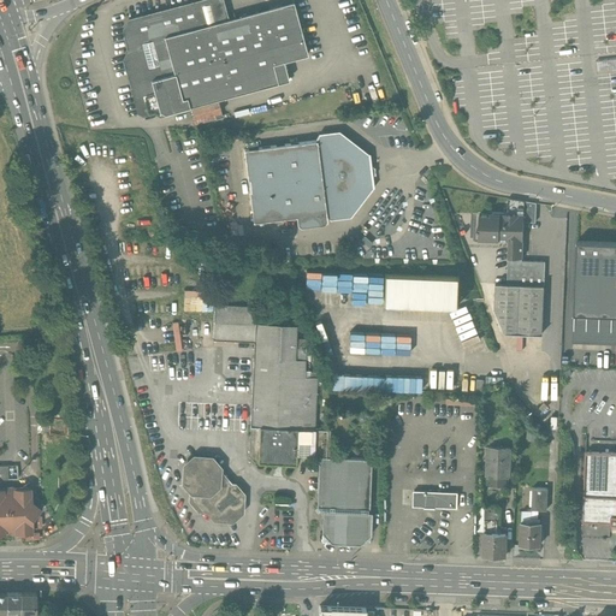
[(130,51),(124,59),(138,111),(142,113),(154,111),(159,113),(288,80),(283,60),(307,54),(292,1),(227,19),(223,0),(205,0),(129,21),(124,30),(130,51)]
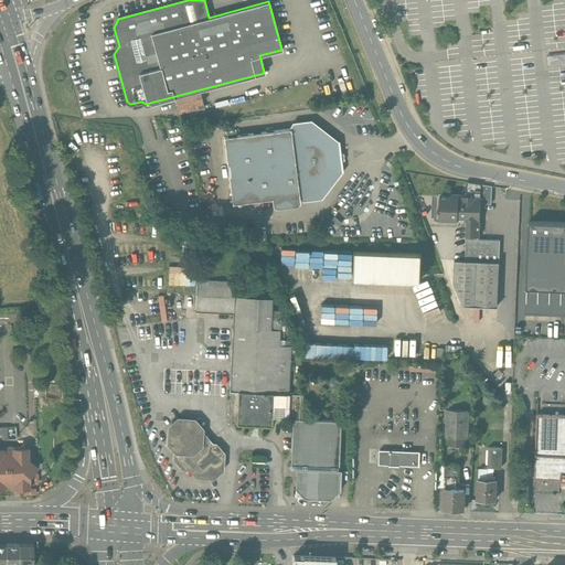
[(183,108),(209,102),(205,89),(179,96),(183,108)]
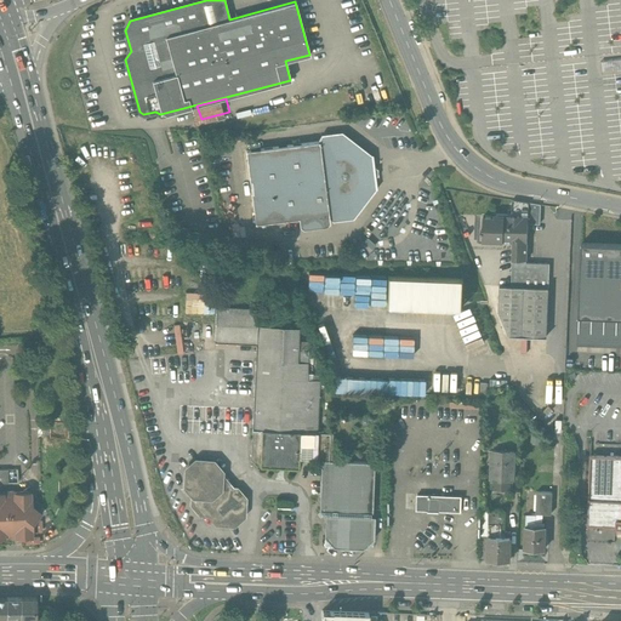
[(319,143),(246,152),(255,224),(328,215),(334,218),(352,217),(368,197),(366,189),(372,182),(370,164),(363,158),(363,152),(341,135),(323,137),(319,143)]
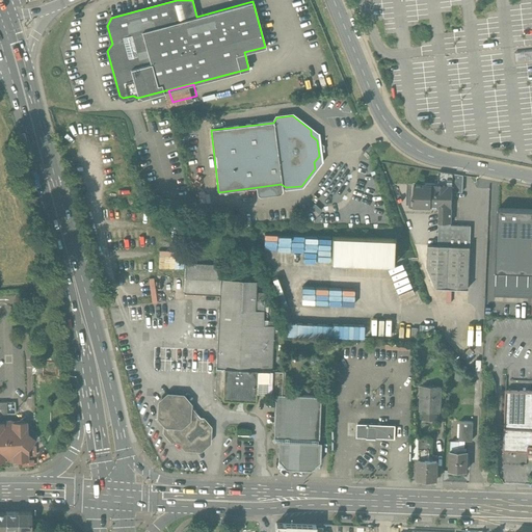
[(463,176),(440,173),(439,185),(452,186),(452,192),(462,193),(463,176)]
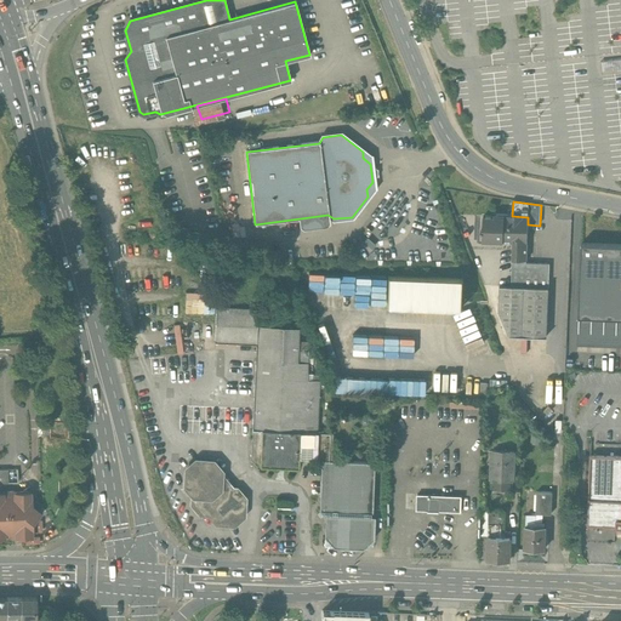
[(525,263),(528,224),(528,217),(512,216),(495,216),(495,218),(484,217),(483,241),(486,241),(488,241),(502,243),(502,237),(513,237),(512,288),(524,289),(524,288),(548,289),(550,265),(525,263)]
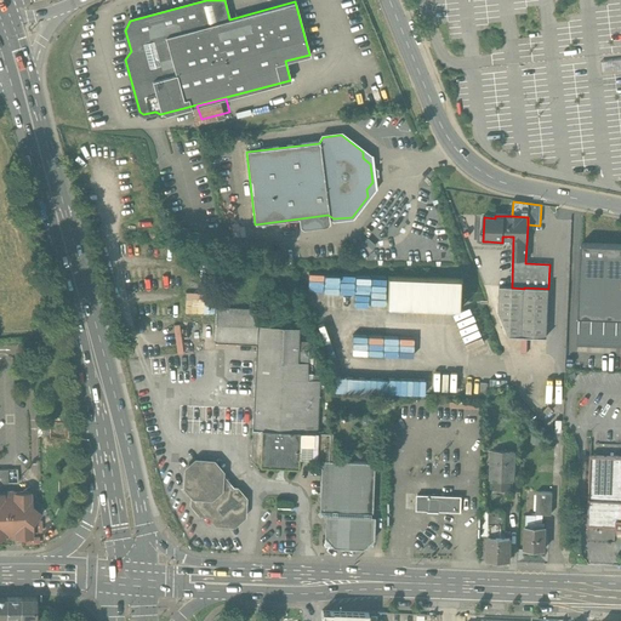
[(620,246),(581,245),(577,343),(620,345),(620,246)]
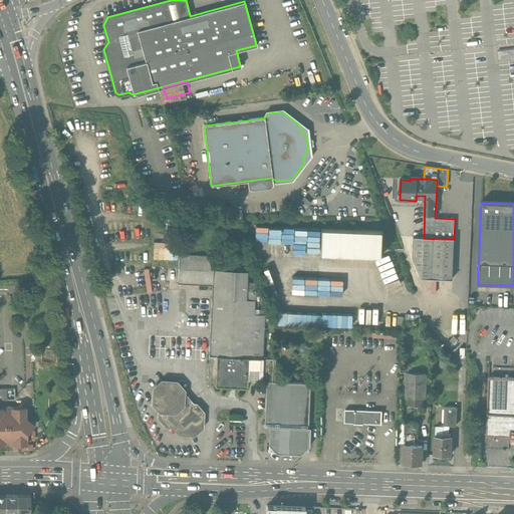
[(319,253),(381,255),(382,231),(320,229),(319,253)]
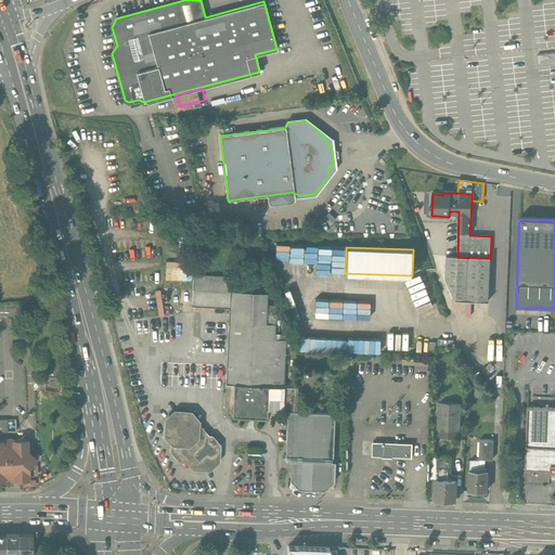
[(488,301),(490,258),(468,257),(468,258),(457,257),(447,256),(446,278),(455,299),(488,301)]
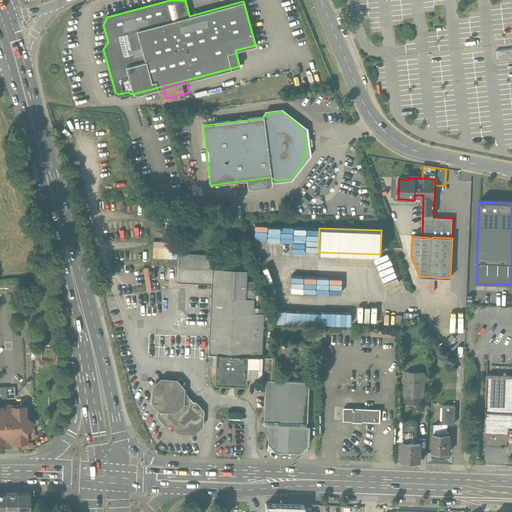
[(179,241),(155,241),(154,257),(178,258),(179,241)]
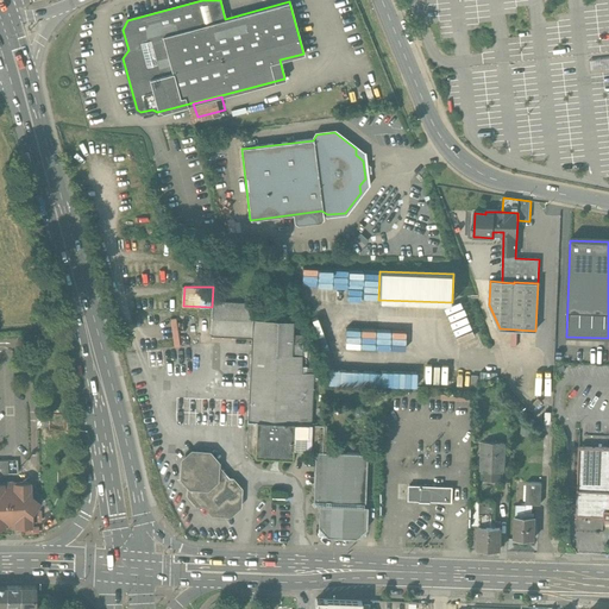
[(293,322),(252,321),(248,421),(256,422),(294,424),(311,425),(313,374),(301,374),(302,343),(293,341),(293,322)]
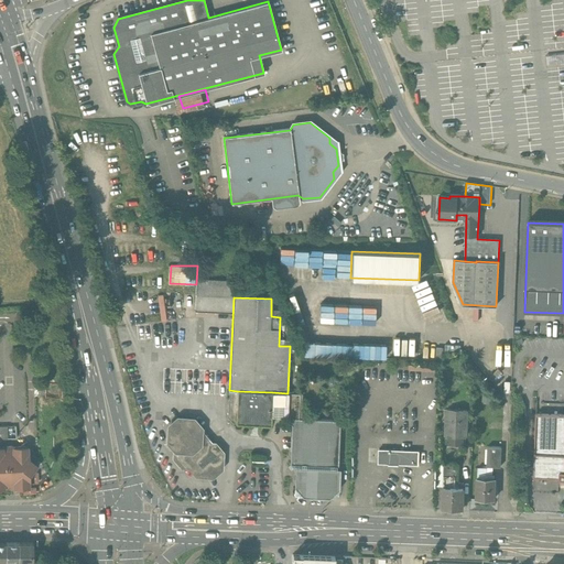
[(382,322),(382,304),(322,303),(321,322),(382,322)]
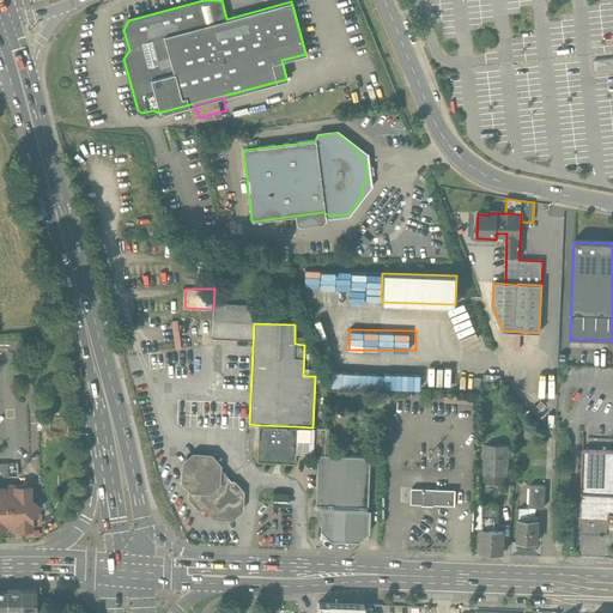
[(337,384),(428,387),(428,372),(337,370),(337,384)]
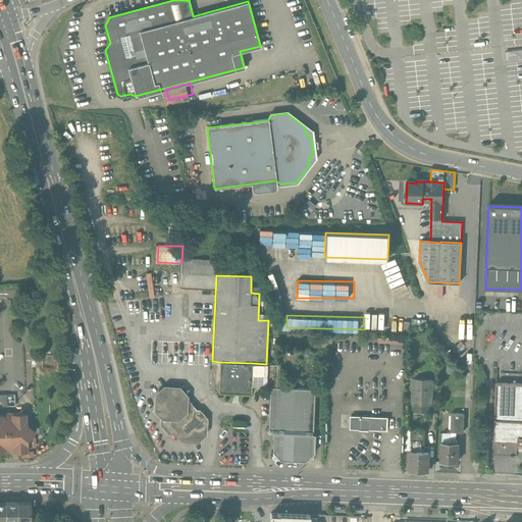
[(251,384),(252,363),(219,362),(218,390),(250,393),(251,384)]
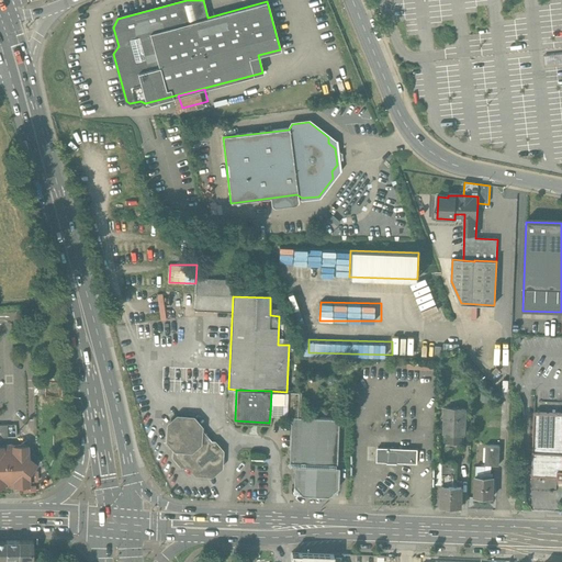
[(287,392),(271,391),(270,414),(285,415),(285,413),(300,414),(301,393),(287,392)]
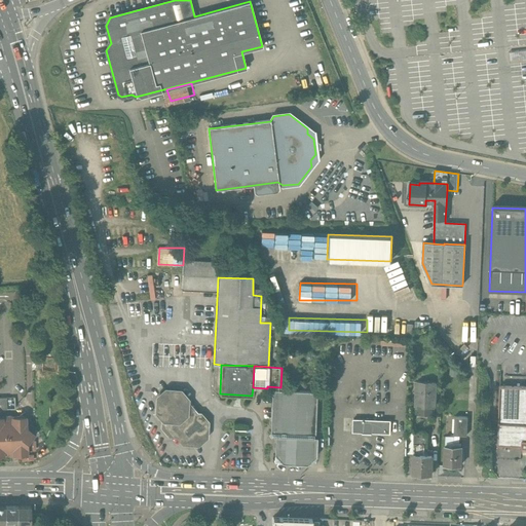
[(435,383),(416,382),(415,406),(417,406),(417,414),(431,414),(431,406),(435,406),(435,383)]
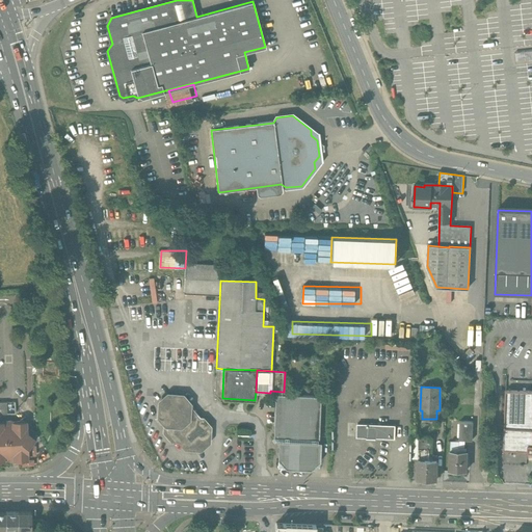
[(311,470),(319,470),(319,461),(316,458),(319,396),(284,395),(284,392),(270,391),(270,393),(270,395),(278,404),(276,436),(273,436),(271,439),(273,441),(282,442),(281,456),(277,459),(277,468),(286,469),(289,466),(308,467),(311,470)]
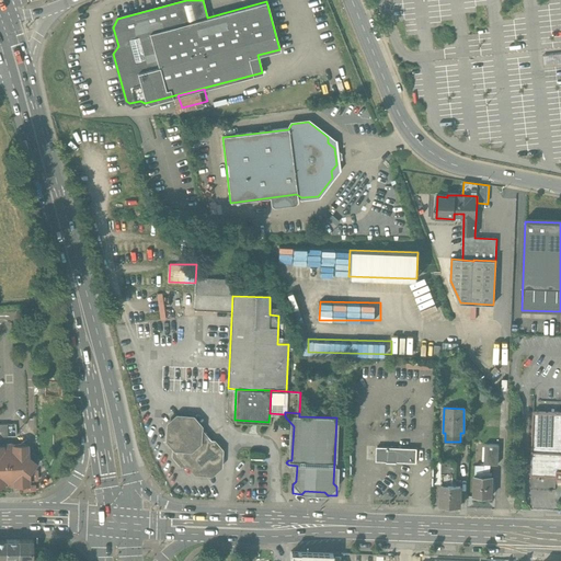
[(560,412),(533,412),(531,442),(529,442),(529,448),(531,448),(530,474),(556,476),(556,478),(560,477),(560,412)]
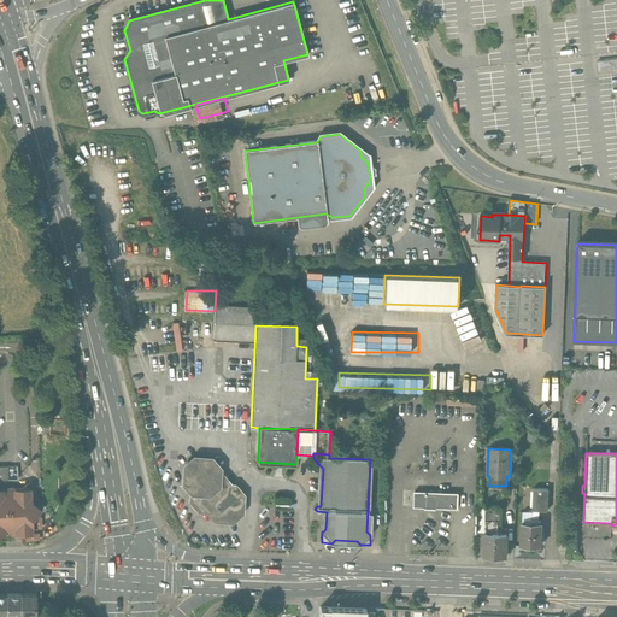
[(241,512),(242,494),(234,486),(230,486),(219,472),(219,468),(211,459),(194,458),(184,465),(183,483),(192,492),(191,500),(199,509),(207,510),(215,518),(231,519),(241,512)]
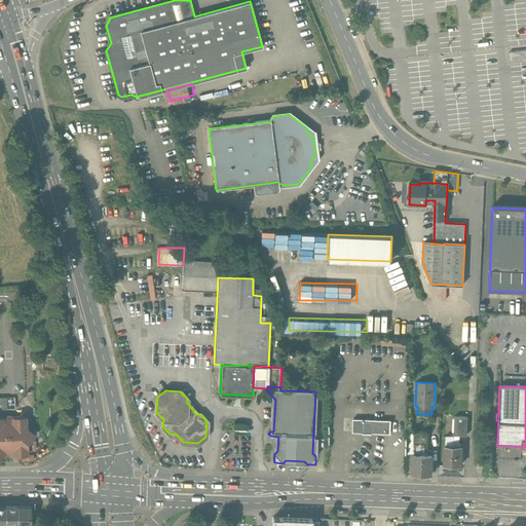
[(0,455),(14,455),(23,455),(28,454),(28,443),(35,435),(28,427),(27,416),(0,417),(0,404),(0,405),(0,408),(3,409),(15,409),(14,398),(0,397),(0,455)]
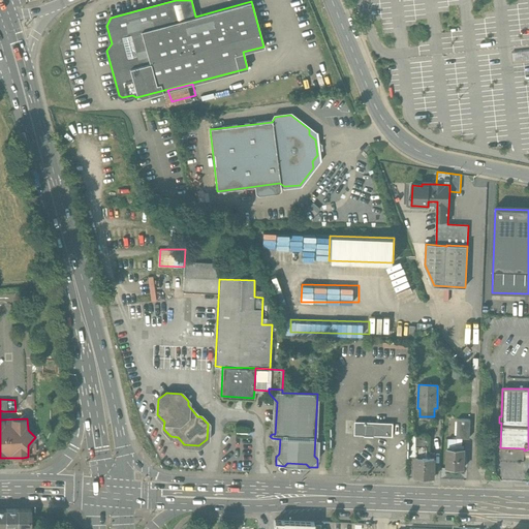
[(470,419),(457,418),(457,438),(469,438),(470,419)]
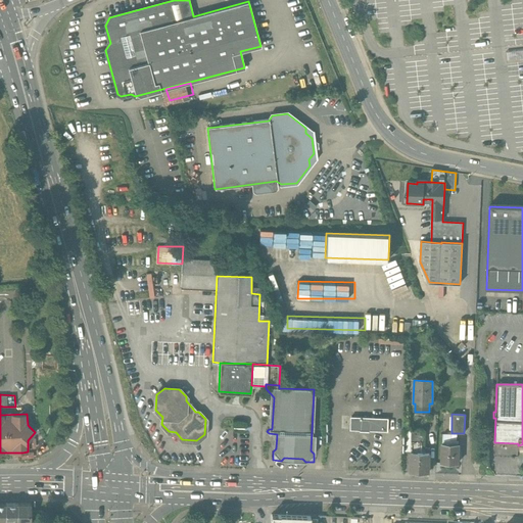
[(388,418),(351,417),(350,429),(388,431),(388,418)]
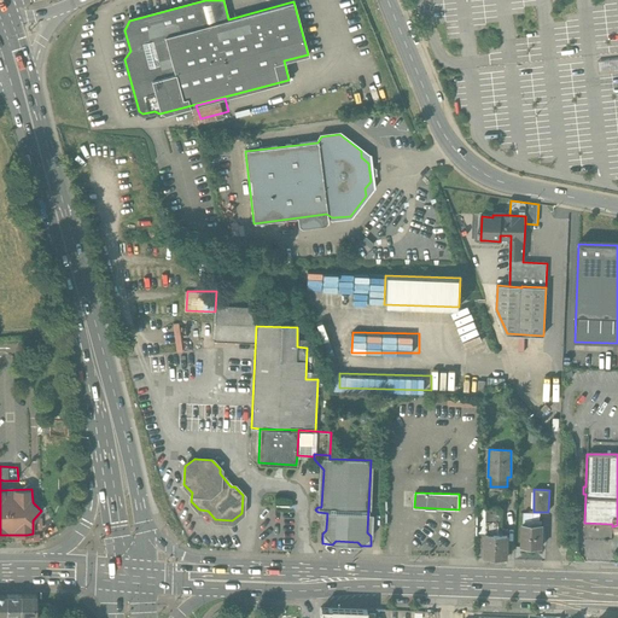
[(485,534),(507,535),(508,530),(502,530),(502,508),(481,507),(478,557),(485,557),(485,534)]
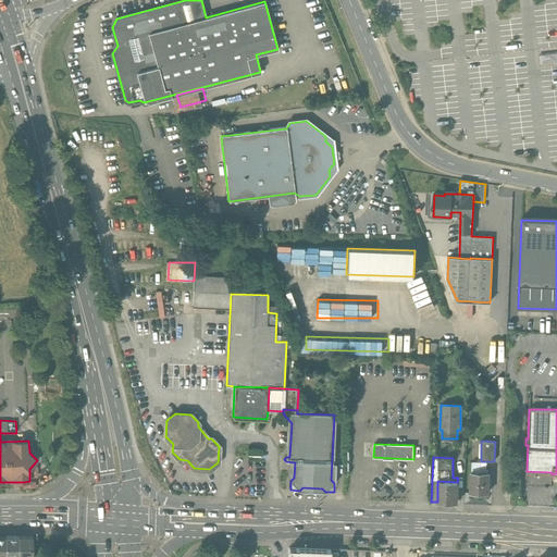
[(489,472),(471,471),(470,493),(487,493),(489,472)]
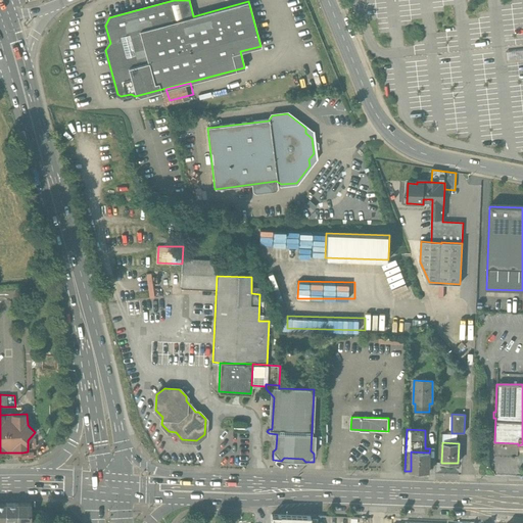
[(429,453),(411,452),(411,471),(429,472),(429,453)]
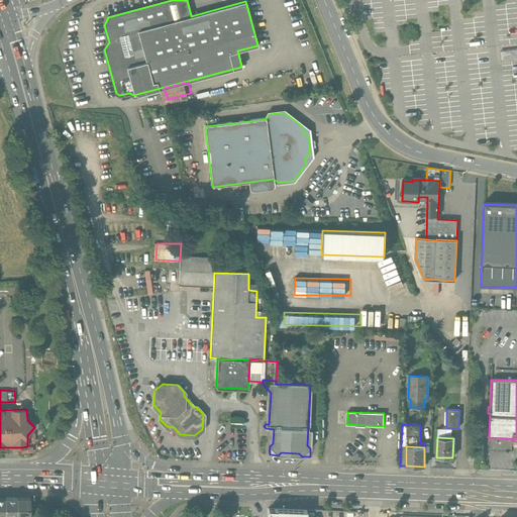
[(16,516),(17,498),(5,498),(5,515),(4,516),(16,516)]
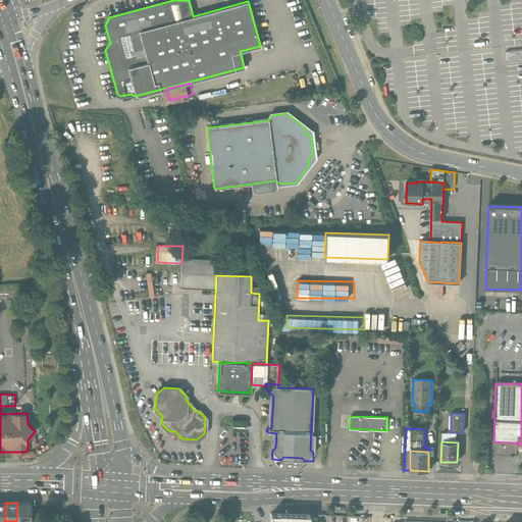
[(31,503),(17,503),(16,521),(30,521),(31,521),(31,503)]
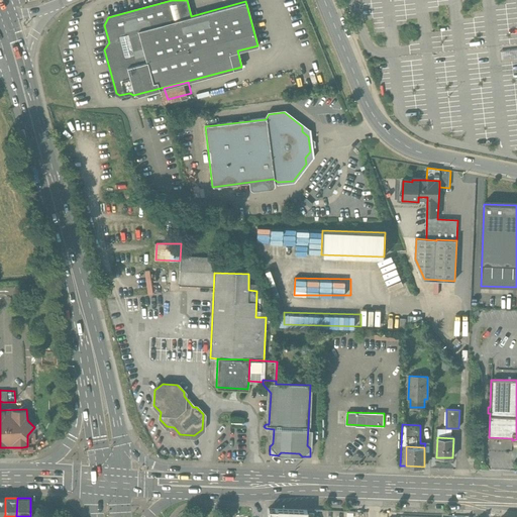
[(305,516),(306,509),(268,508),(267,516),(305,516)]
